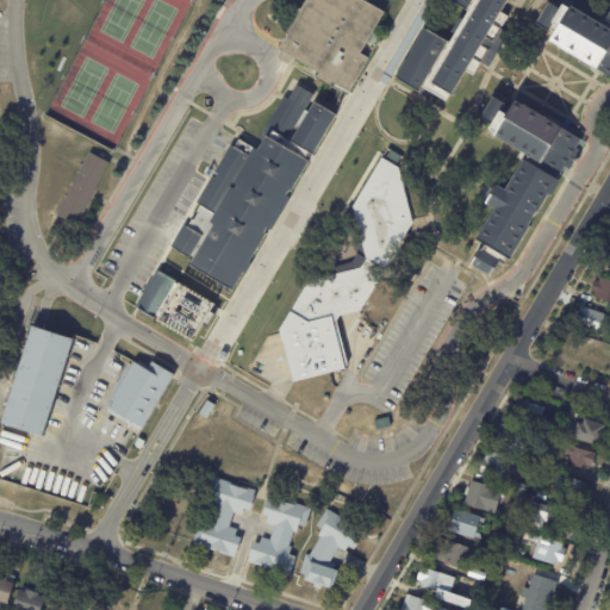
[(360,0),(305,0),(278,48),(350,89),(368,57),(358,51),(381,12),(360,0)]
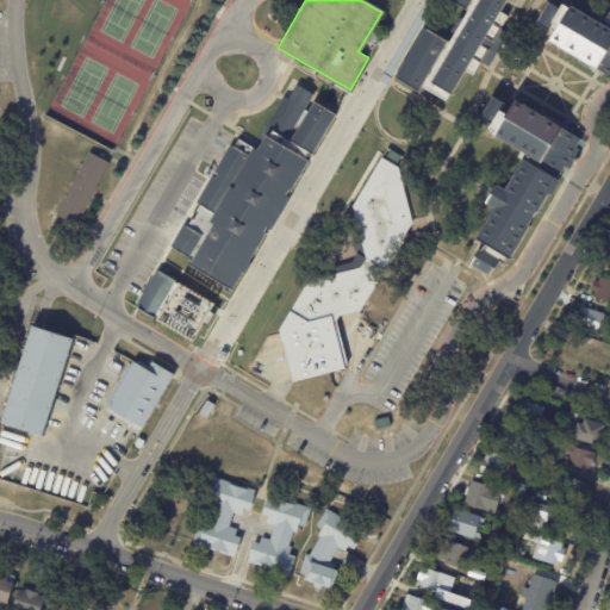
[(477,0),(427,87),(447,99),(503,0),(477,0)]
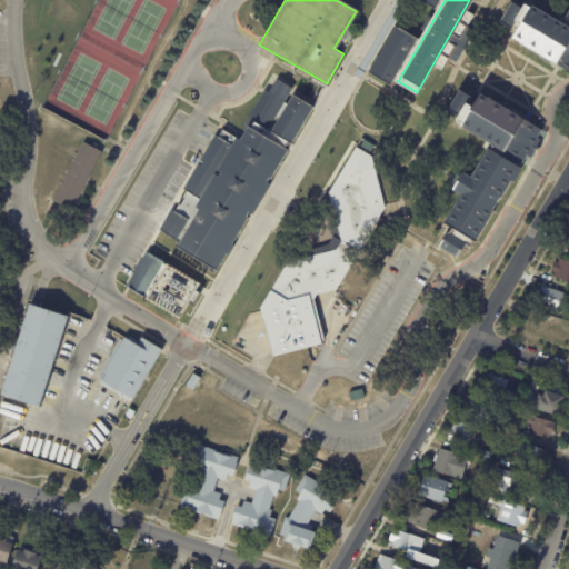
[(510,1),(520,8),(523,0),(529,0),(532,2),(530,5),(562,23),(565,19),(563,19),(568,8),(568,72),(561,68),(559,71),(539,59),(540,57),(511,39),(517,30),(512,28),(511,29),(498,21),(510,1)]
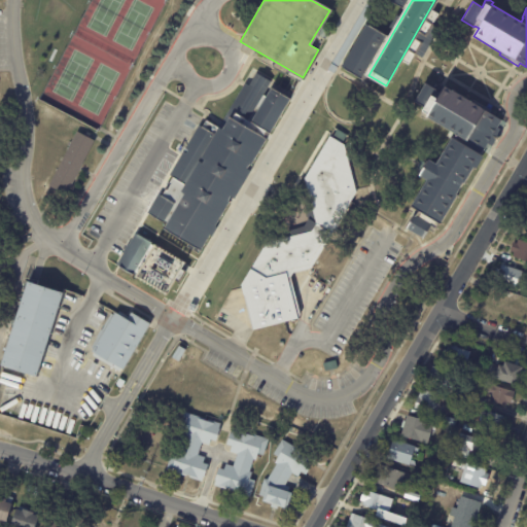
[(360,79),(385,36),(364,24),(340,67),(360,79)]
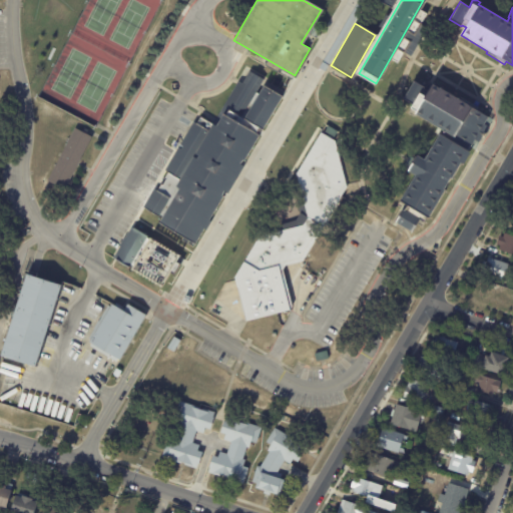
[(157,223),(196,246),(288,91),(248,68),(157,223)]
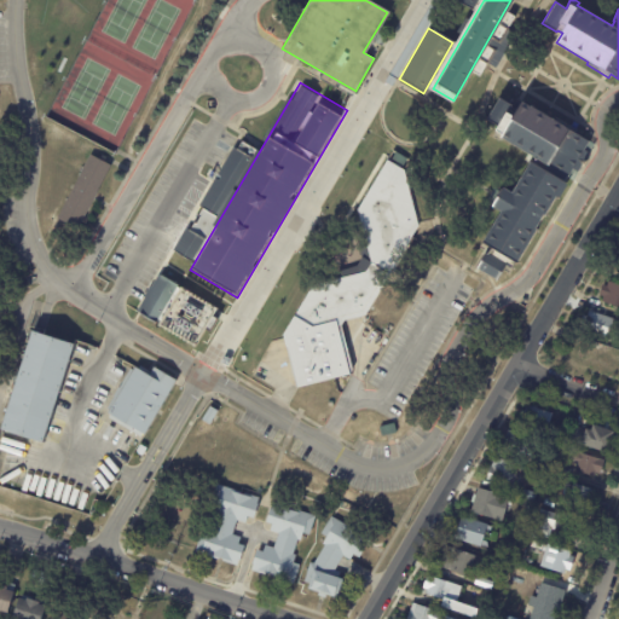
[(475,271),(499,284),(580,146),(584,140),(553,122),(520,103),(514,114),(497,104),(487,120),(502,128),(495,139),(518,152),(487,203),(498,209),(480,239),(490,246),(475,271)]
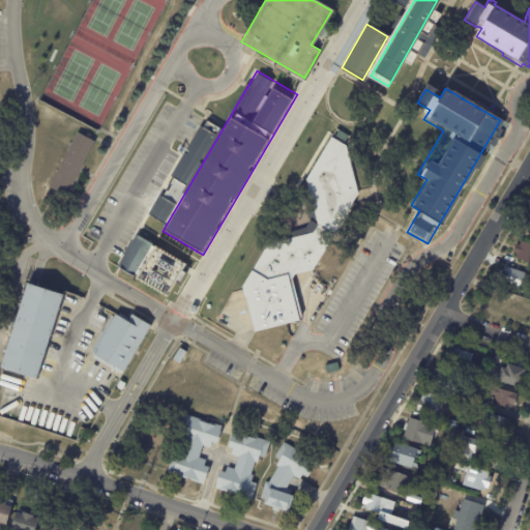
[(330,138),(307,177),(319,227),(342,221),(362,189),(340,128),(330,138)]
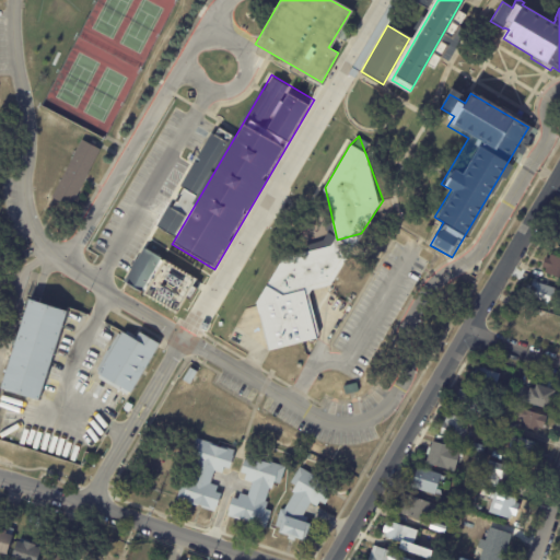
[(54,196),(72,207),(103,152),(82,142),(54,196)]
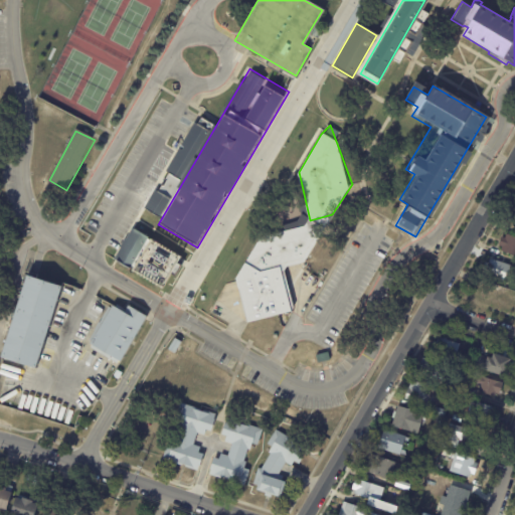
[(135,268),(147,236),(128,228),(116,261),(135,268)]
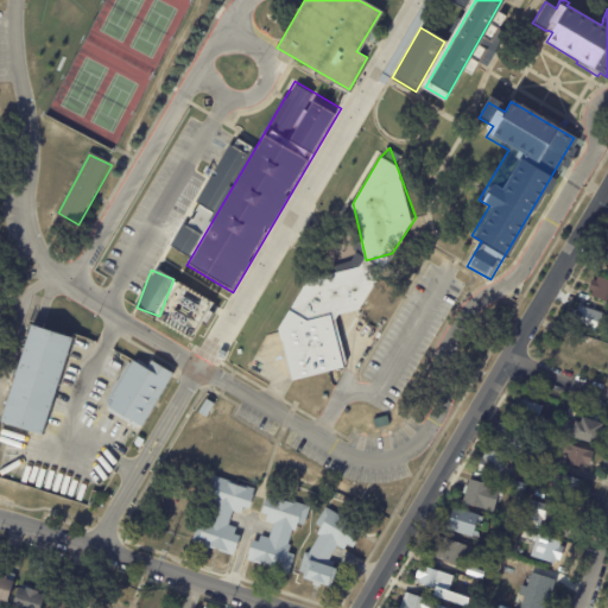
[(607,301),(603,299),(591,296),(594,292),(589,291),(593,280),(597,282),(599,277),(607,279),(607,301)]
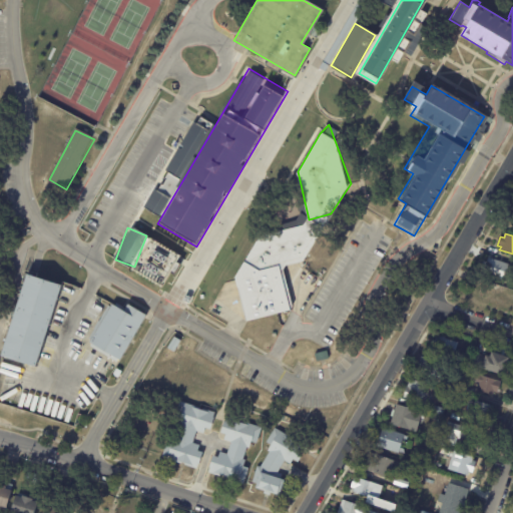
[(128,272),(148,239),(178,258),(159,287),(128,272)]
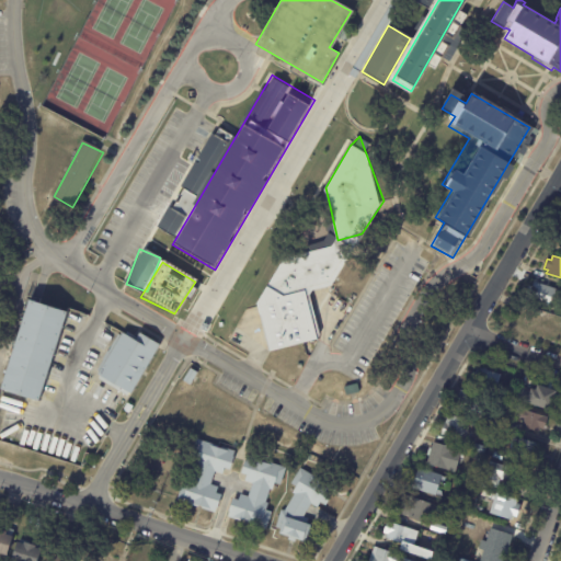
[(534,302),(529,301),(534,283),(557,289),(551,308),(534,302)]
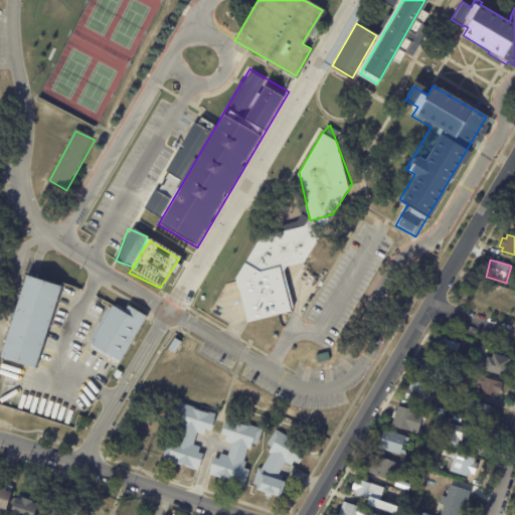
[(247,326),(291,314),(282,267),(262,273),(247,262),(235,282),(247,326)]
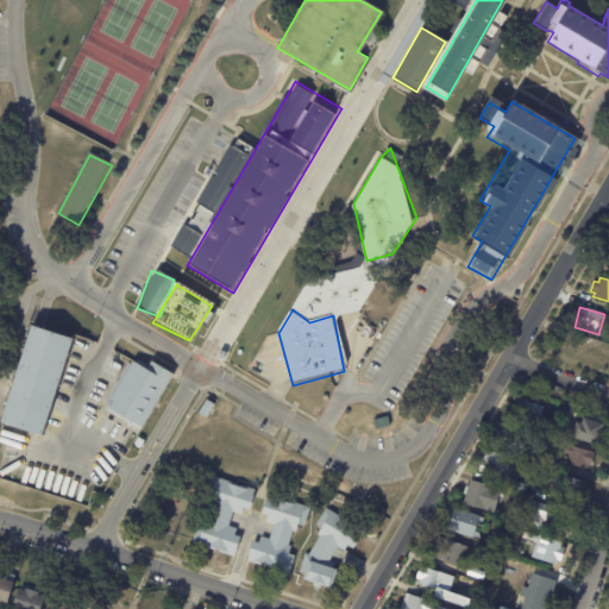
[(0,422),(41,434),(69,340),(30,327),(0,422)]
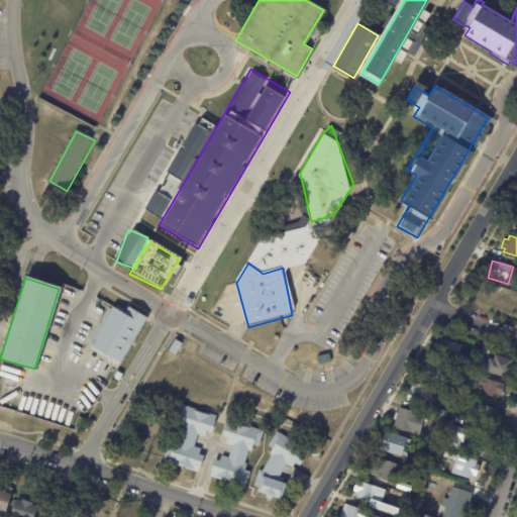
[(507,290),(516,293),(516,299),(505,296),(507,290)]
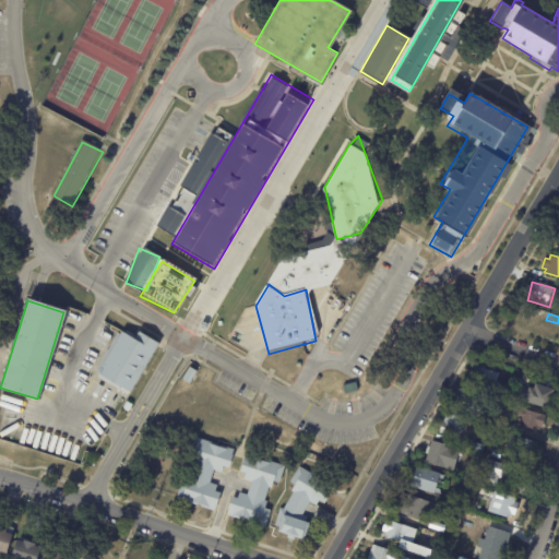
[(209,326),(205,332),(200,330),(202,323),(209,326)]
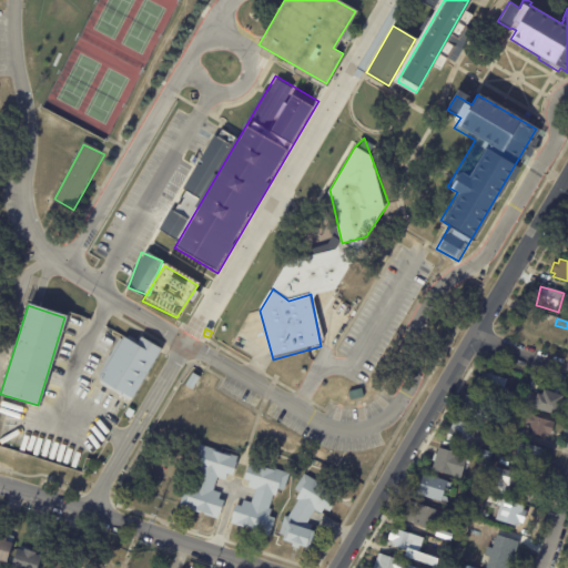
[(99,382),(127,341),(158,359),(130,402),(99,382)]
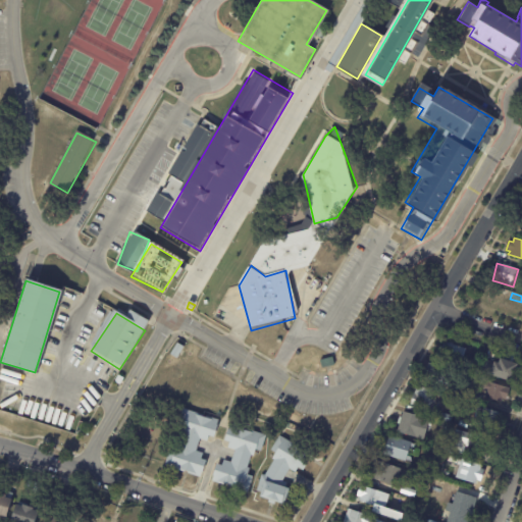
[(445,343),(450,344),(451,343),(454,344),(453,345),(471,351),(467,366),(438,357),(439,354),(438,353),(440,347),(444,348),(445,343)]
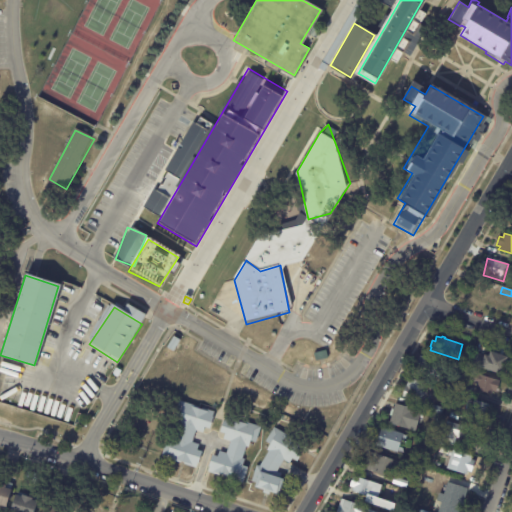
[(178,344),(174,352),(167,348),(174,337),(180,341),(178,344)]
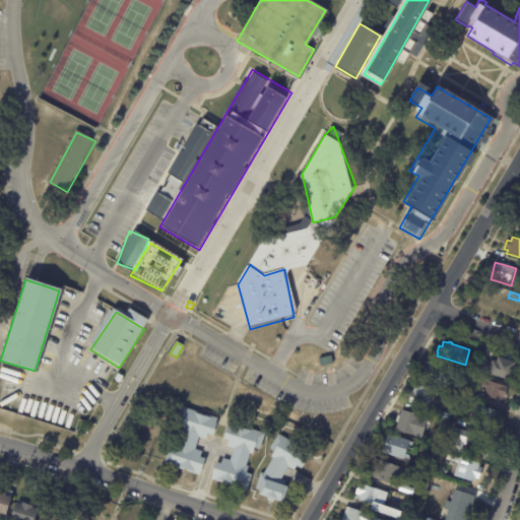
[(330,365),(321,367),(319,360),(331,356),(333,364),(330,365)]
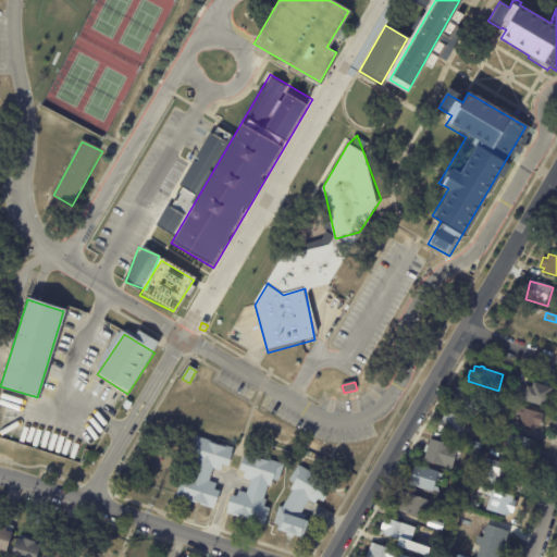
[(528,385),(540,388),(541,384),(556,388),(556,400),(555,409),(516,397),(520,383),(528,385)]
